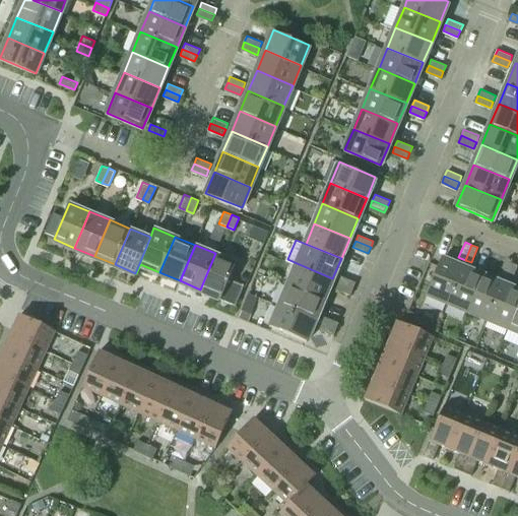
[(230,277),(236,262),(215,253),(200,289),(221,298),(230,277)]
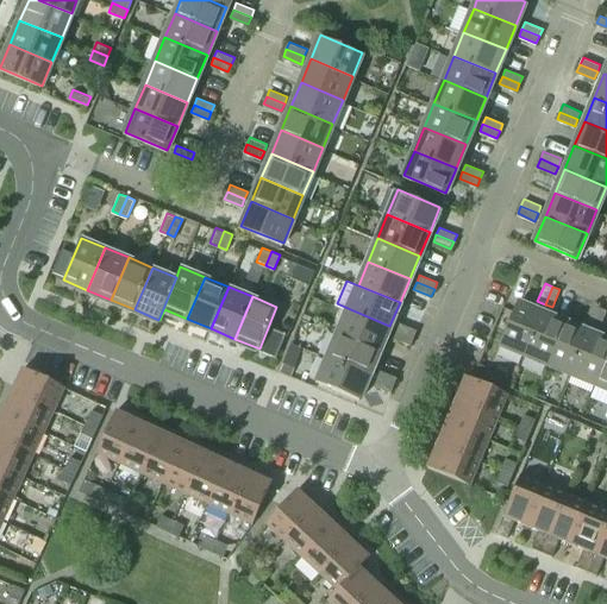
[(525,353),(542,310),(518,301),(500,343),(525,353)]
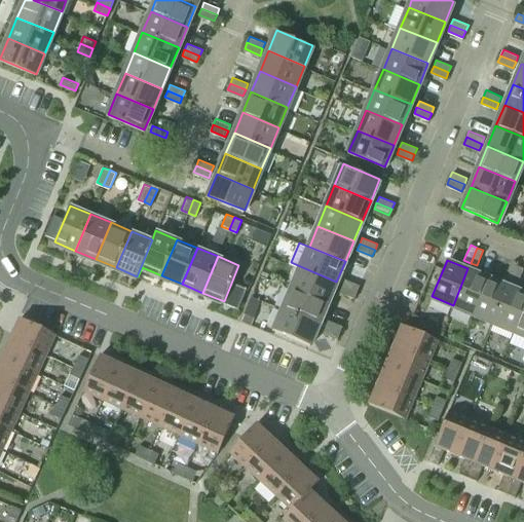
[(511,280),(518,264),(511,262),(504,277),(511,280)]
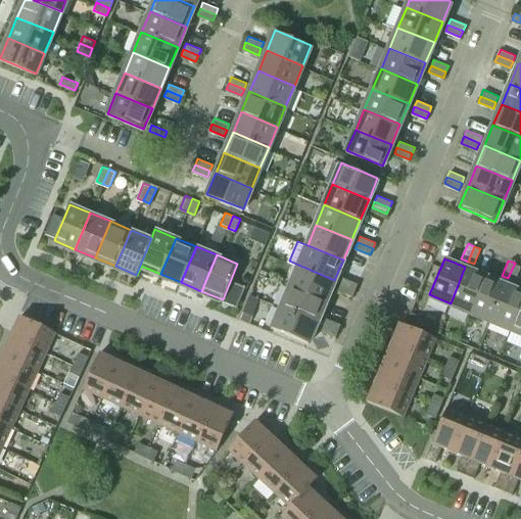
[(515,281),(520,268),(520,266),(515,263),(508,278),(515,281)]
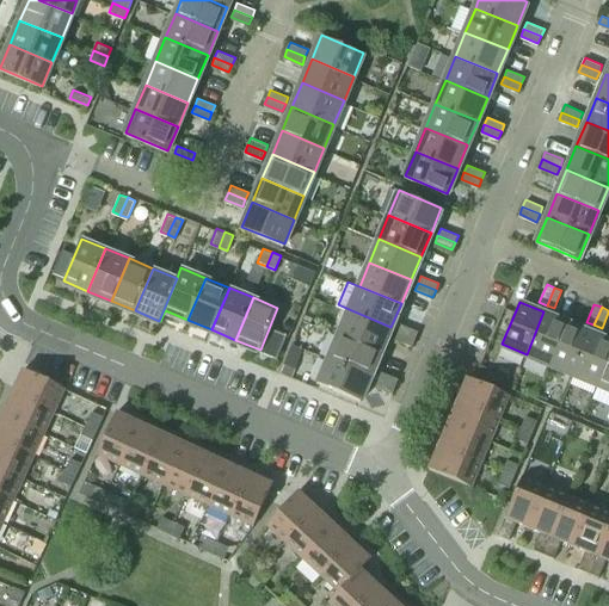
[(381,351),(389,331),(391,327),(349,309),(339,333),(381,351)]
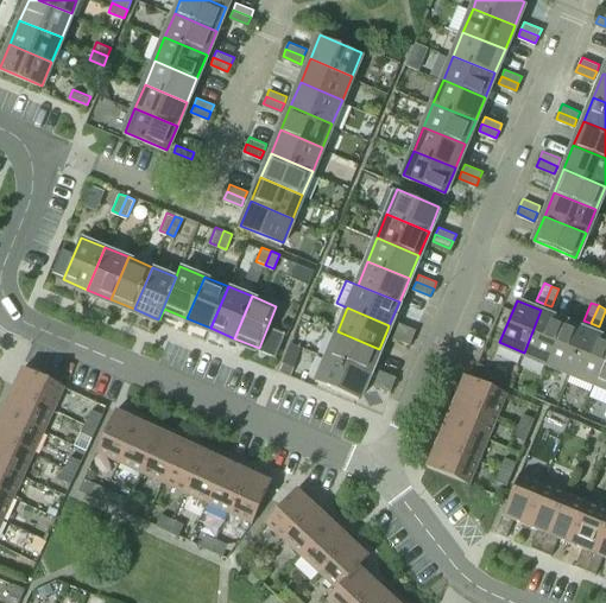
[(547,362),(565,319),(541,310),(524,353),(547,362)]
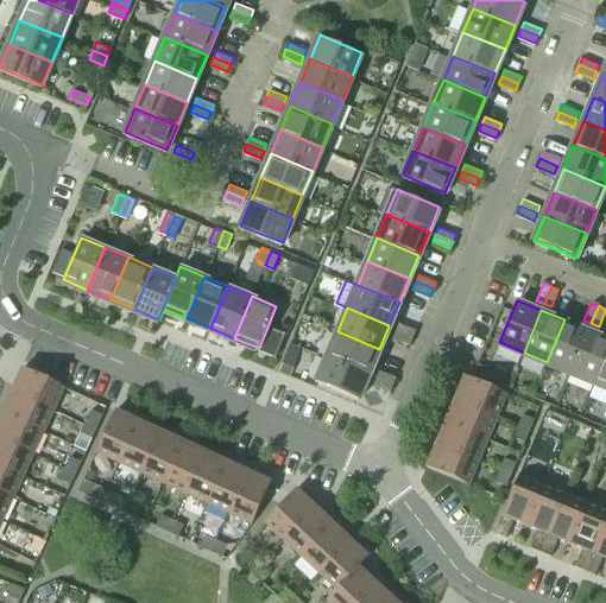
[(572,372),(588,330),(565,319),(547,362),(572,372)]
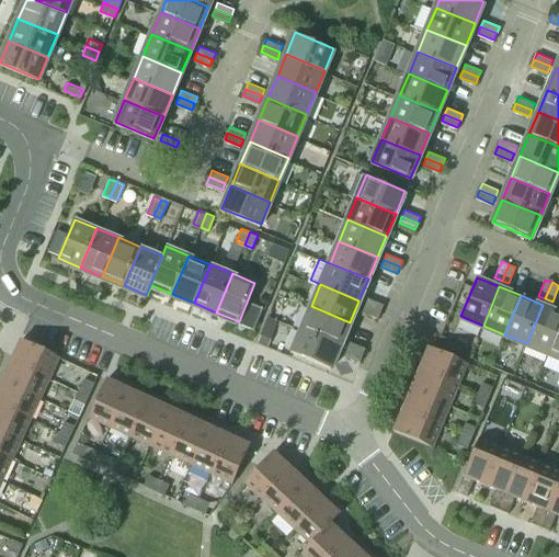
[(384,304),(368,296),(365,303),(381,310),(384,304)]
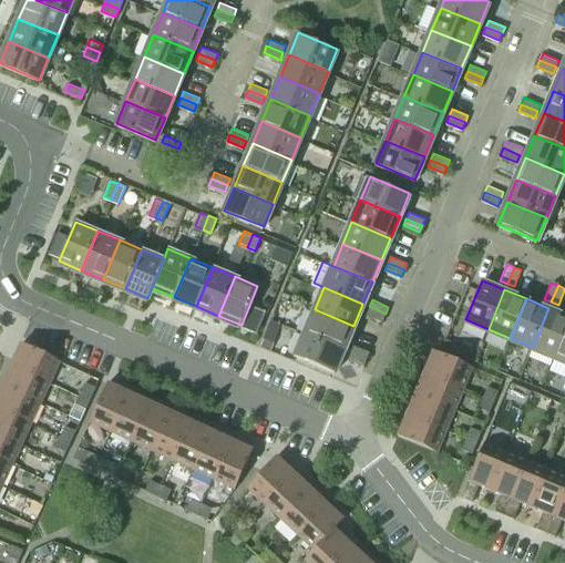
[(257,331),(267,309),(250,303),(242,325),(257,331)]
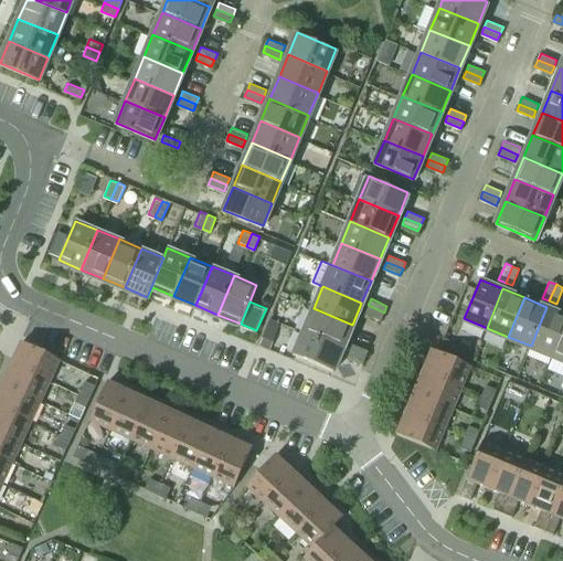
[(381,319),(384,313),(368,305),(365,313),(381,319)]
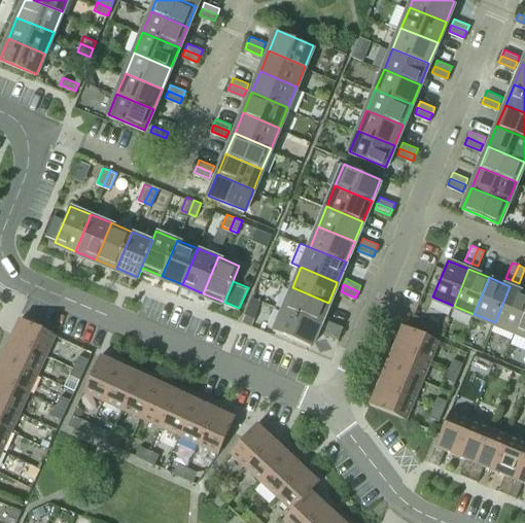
[(516,330),(524,308),(524,291),(510,286),(495,322),(516,330)]
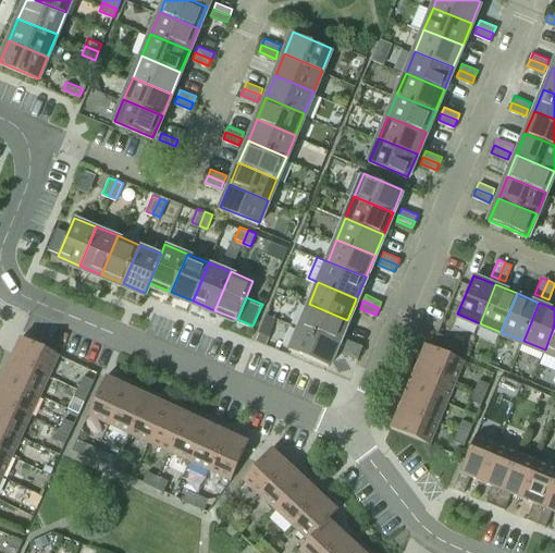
[(338,342),(347,320),(309,304),(300,326),(338,342)]
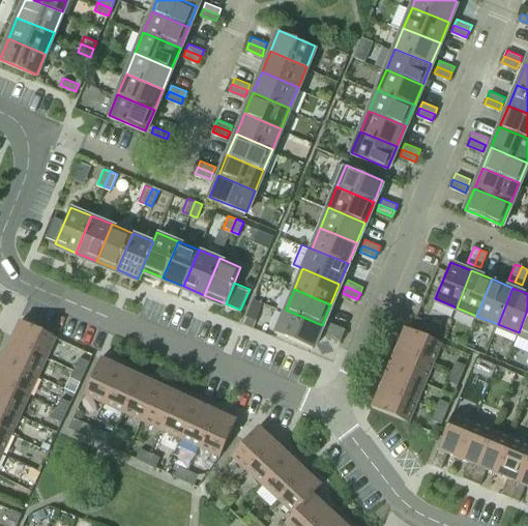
[(313,347),(321,328),(322,325),(286,310),(276,331),(313,347)]
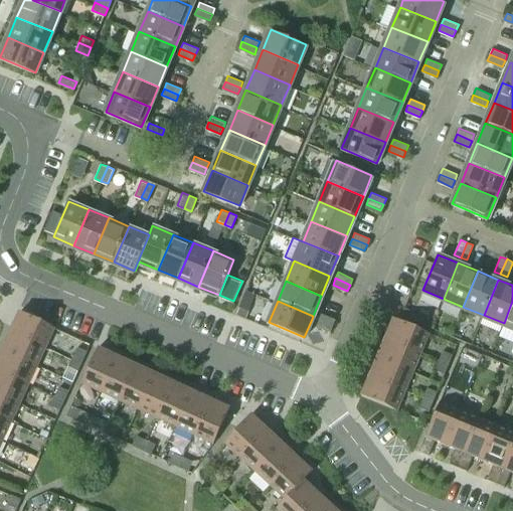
[(512,301),(504,323),(512,327),(512,301)]
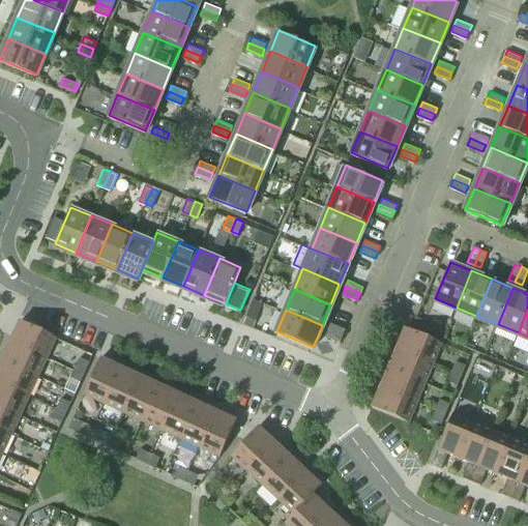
[(49,353),(57,335),(21,319),(12,337),(49,353)]
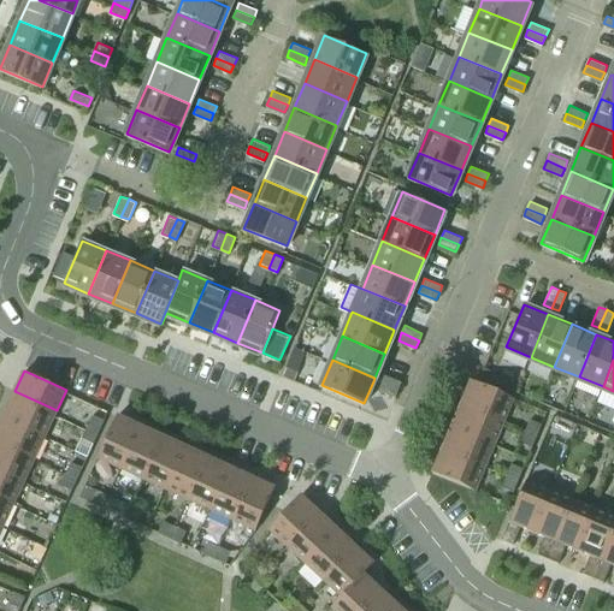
[(402,380),(384,373),(381,380),(399,387),(402,380)]
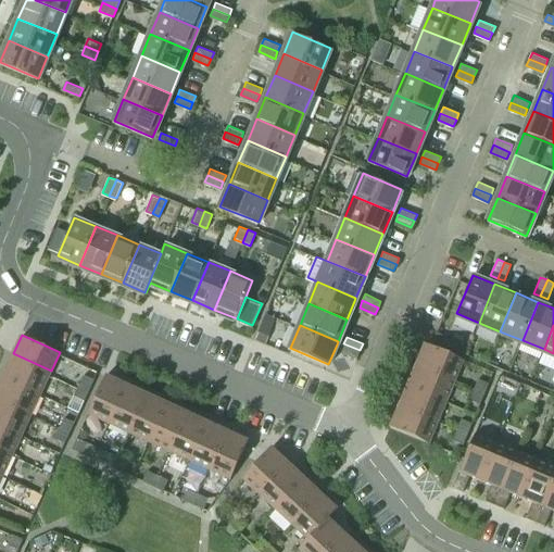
[(455,379),(464,358),(425,342),(416,363),(455,379)]
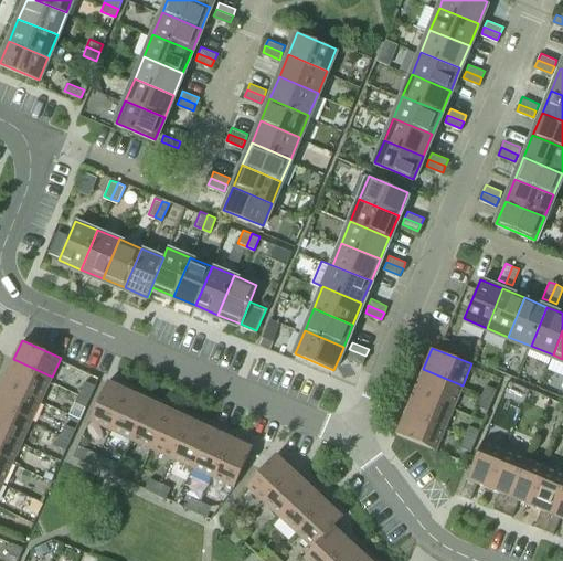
[(363,363),(365,356),(349,349),(347,357),(363,363)]
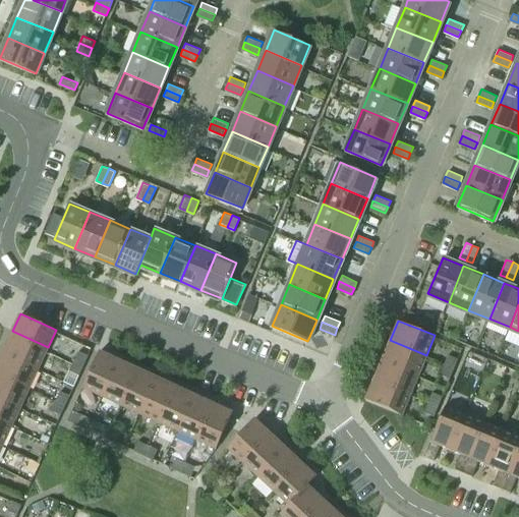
[(39,367),(48,347),(12,331),(3,351),(39,367)]
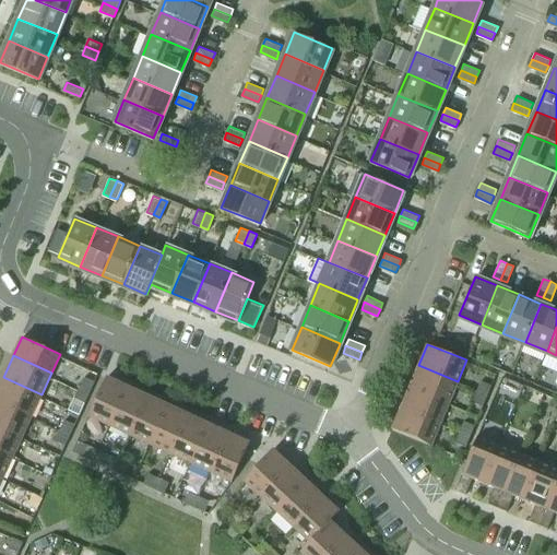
[(449,402),(458,381),(418,365),(410,386),(449,402)]
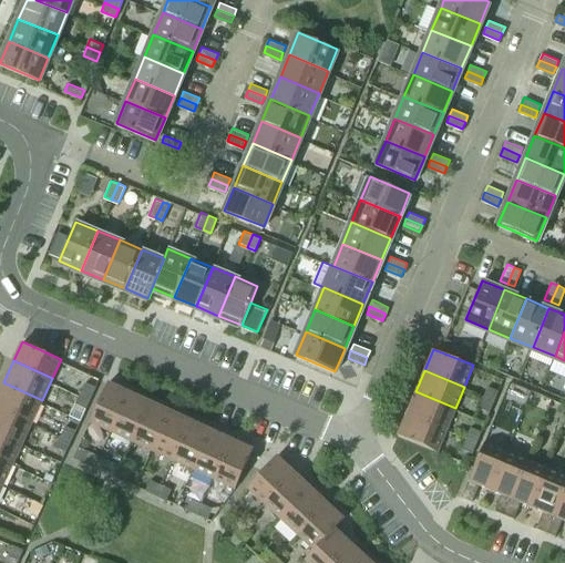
[(91,396),(96,386),(85,380),(81,391),(91,396)]
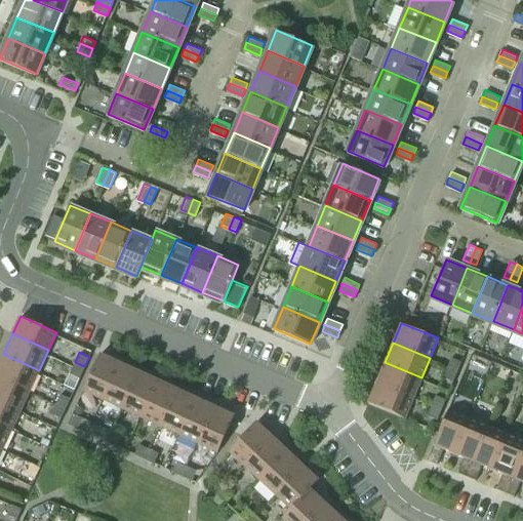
[(103,397),(119,361),(101,353),(84,389),(103,397)]
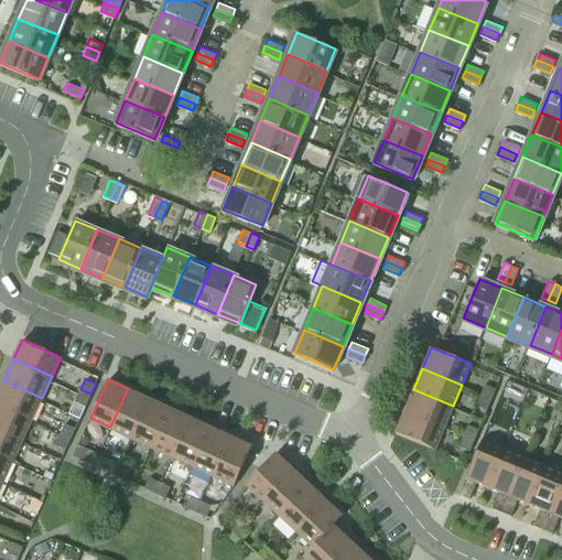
[(0,404),(32,419),(42,398),(3,380),(0,386),(0,404)]
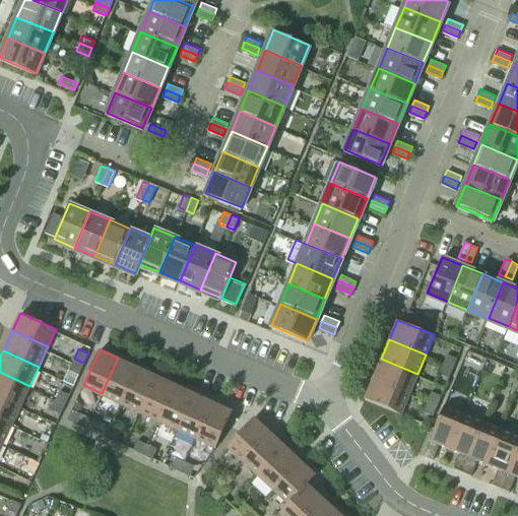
[(453,367),(457,357),(447,352),(443,363),(453,367)]
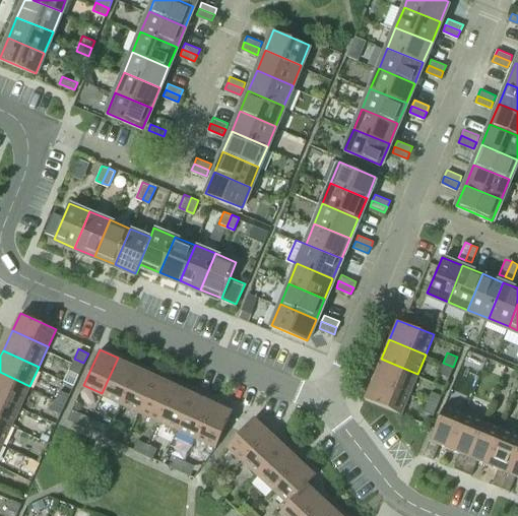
[(121,402),(137,367),(118,358),(102,393),(121,402)]
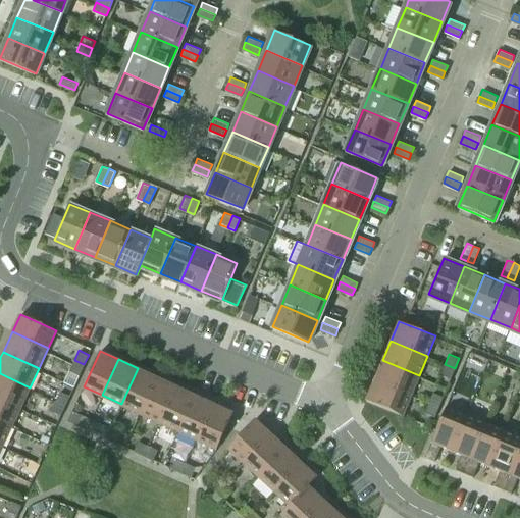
[(80,374),(84,364),(74,360),(69,370),(80,374)]
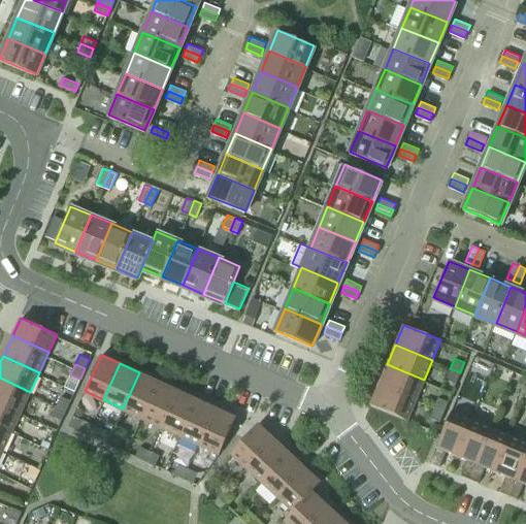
[(416,399),(424,380),(387,364),(380,384),(416,399)]
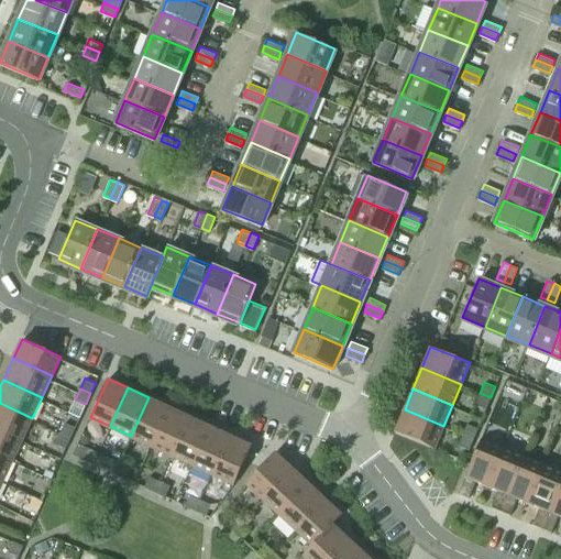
[(486,407),(491,397),(480,393),(475,403),(486,407)]
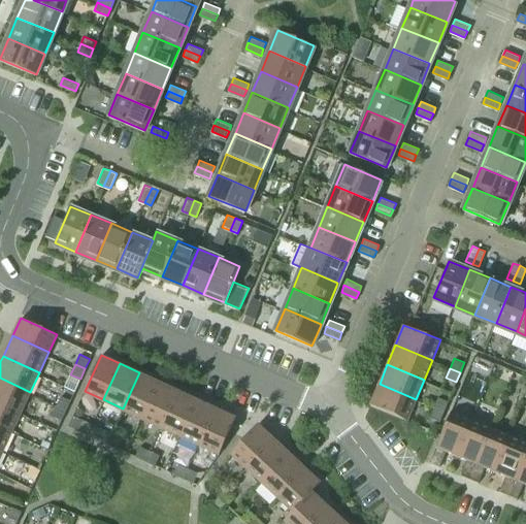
[(142,417),(159,381),(139,372),(123,408),(142,417)]
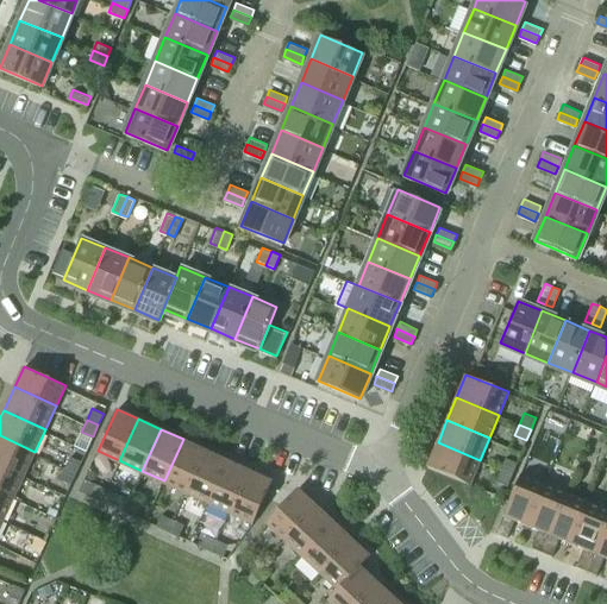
[(0,461),(25,473),(35,452),(0,435),(0,461)]
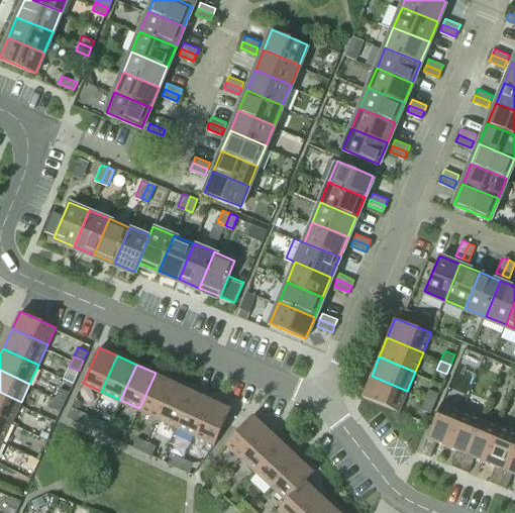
[(158,417),(174,382),(156,373),(139,408),(158,417)]
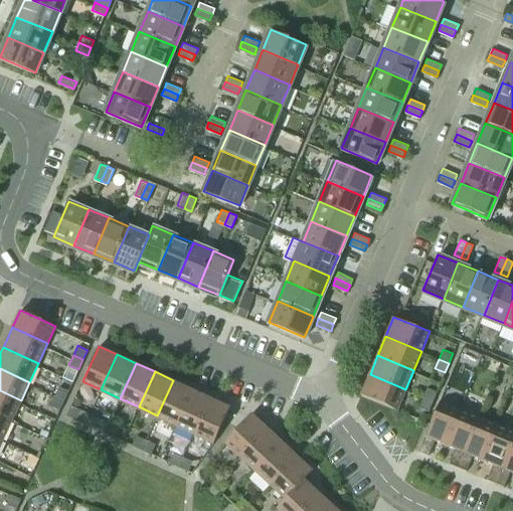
[(397,408),(405,389),(370,374),(361,393),(397,408)]
